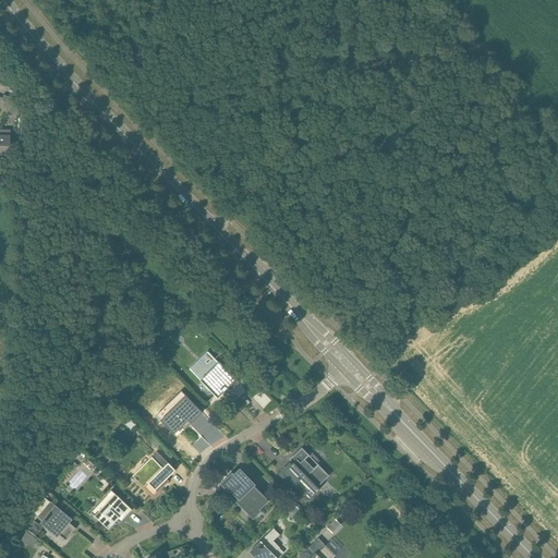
[(11,136),(10,136),(10,130),(1,130),(0,131),(0,155),(11,155),(11,136)]
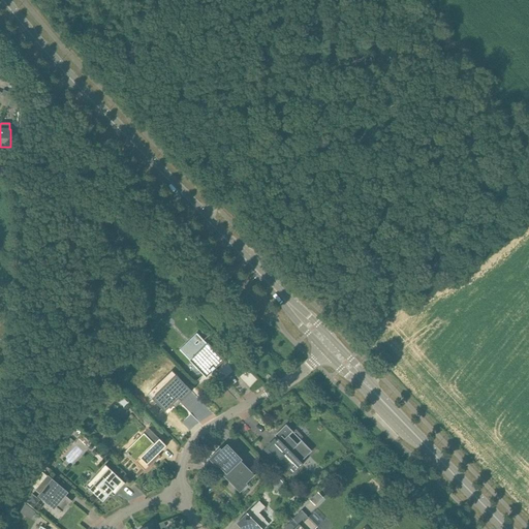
[(190,341),(180,350),(204,374),(196,381),(197,382),(205,375),(207,377),(216,368),(218,370),(225,363),(205,341),(210,335),(196,347),(190,341)]
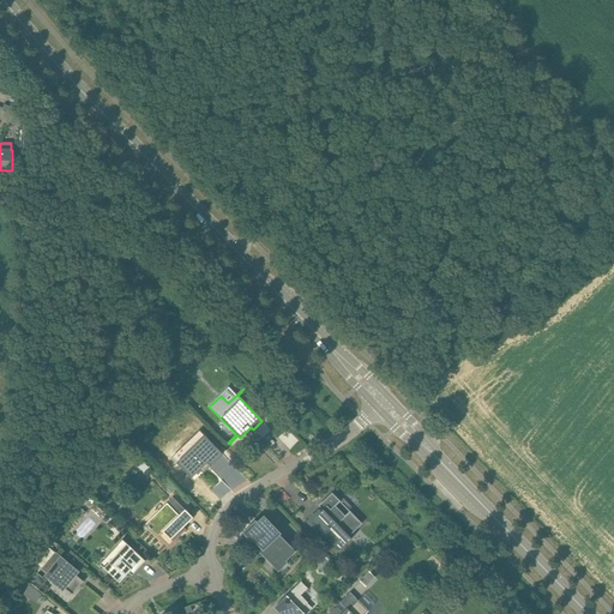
[(200,429),(172,457),(192,479),(200,469),(204,473),(223,455),(200,429)]
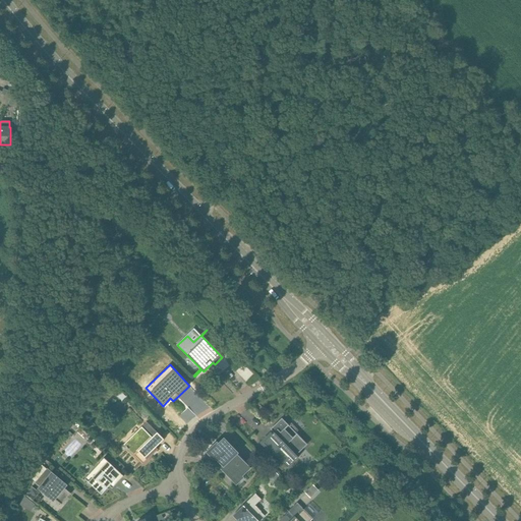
[(307,444),(282,418),(274,426),(277,429),(264,443),(288,468),(299,457),(297,455),(307,444)]
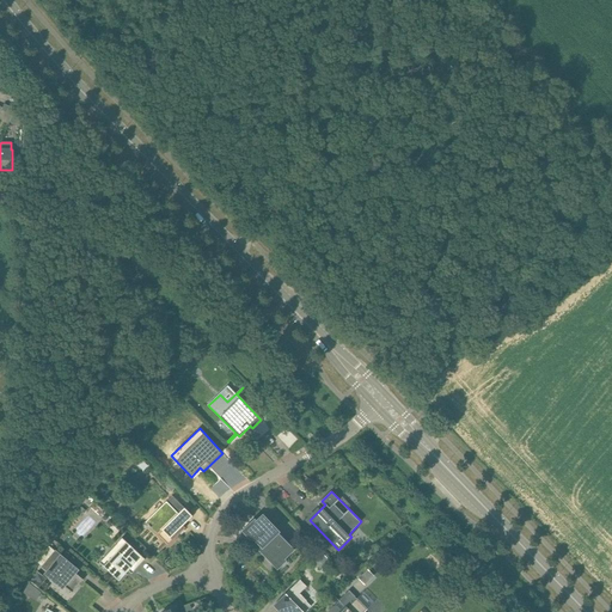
[(146,522),(145,522),(148,526),(147,526),(151,528),(167,545),(187,527),(185,527),(183,525),(191,516),(193,518),(194,516),(172,495),(166,502),(170,507),(159,518),(155,514),(147,522),(146,522)]
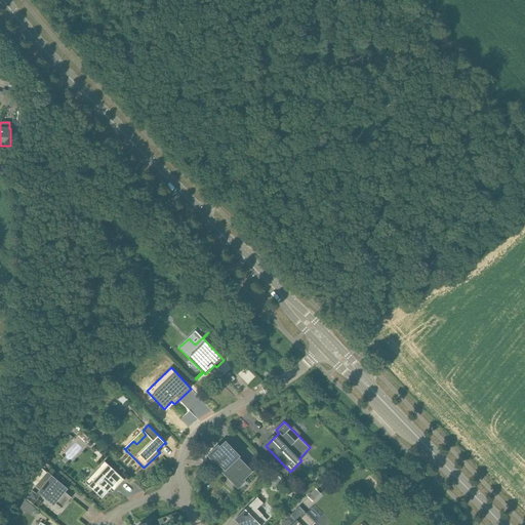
[(214,449),(207,455),(214,462),(216,461),(226,471),(230,467),(244,481),(253,472),(239,457),(241,456),(226,441),(218,447),(214,449)]
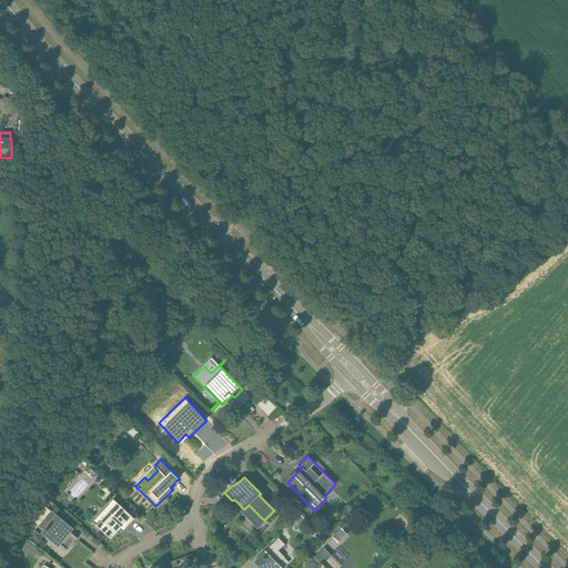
[(135,519),(114,500),(100,516),(102,519),(97,526),(111,539),(120,529),(123,533),(135,519)]
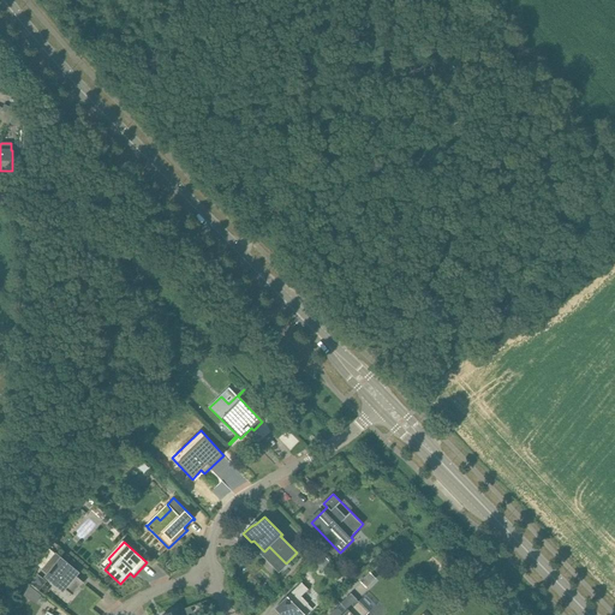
[(81,572),(61,556),(57,553),(42,569),(47,573),(45,577),(64,592),(66,590),(72,595),(73,596),(84,583),(84,581),(83,581),(76,575),(78,572),(79,573),(81,572)]
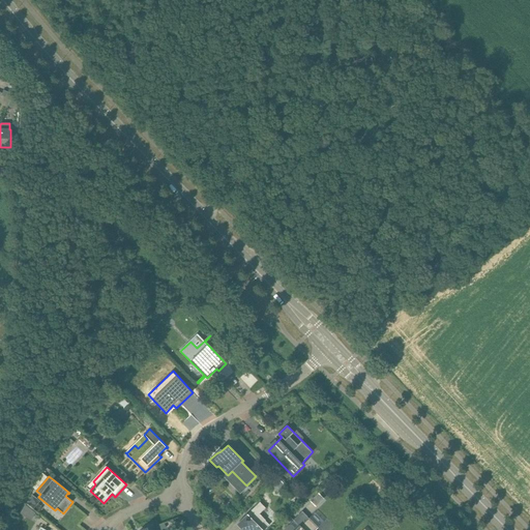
[(380,486),(375,490),(381,496),(385,492),(380,486)]
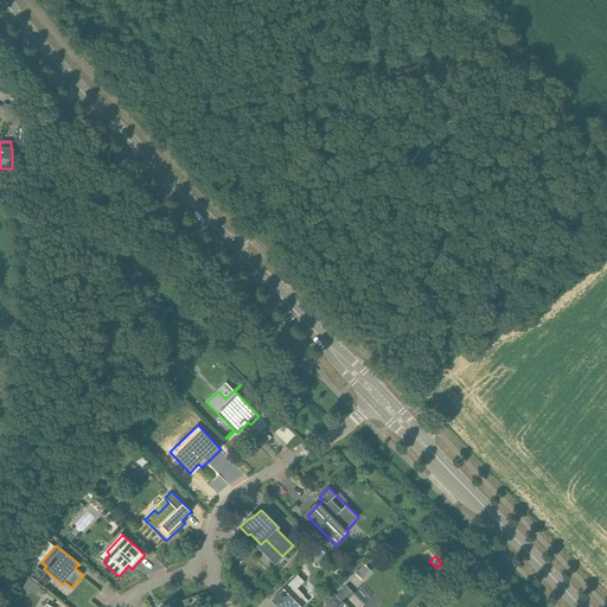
[(304,581),(298,575),(280,593),(272,600),(278,606),(276,606),(301,606),(296,602),(304,595),(296,588),(304,581)]
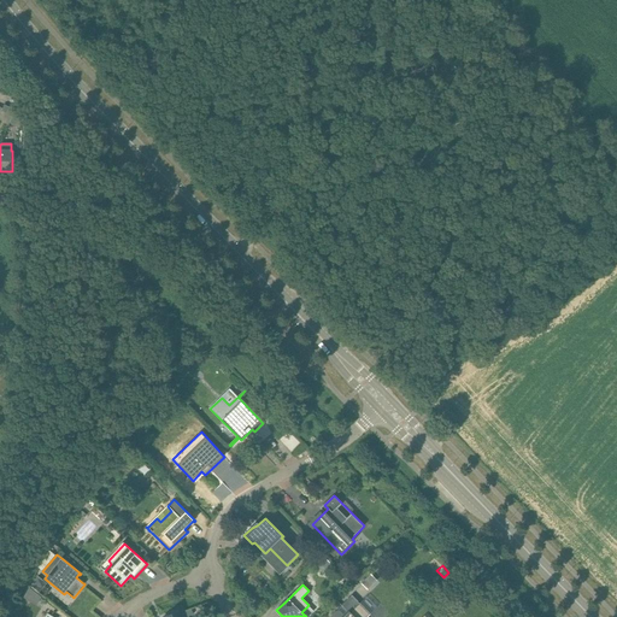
[(30,587),(24,597),(37,605),(43,595),(30,587)]
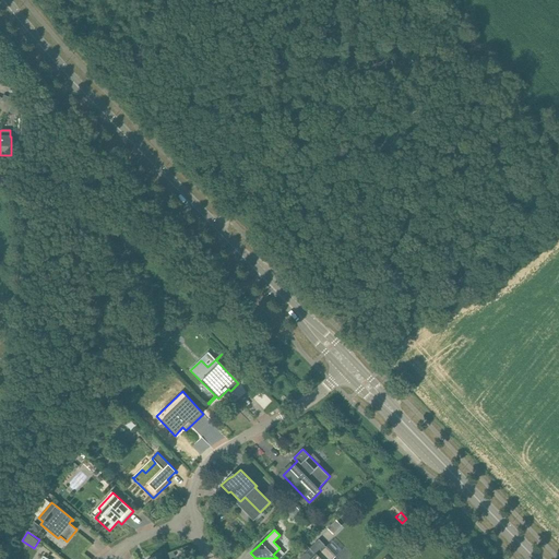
[(332,558),(335,556),(326,547),(325,546),(325,547),(324,546),(325,545),(319,539),(310,548),(316,554),(310,558),(332,558)]
